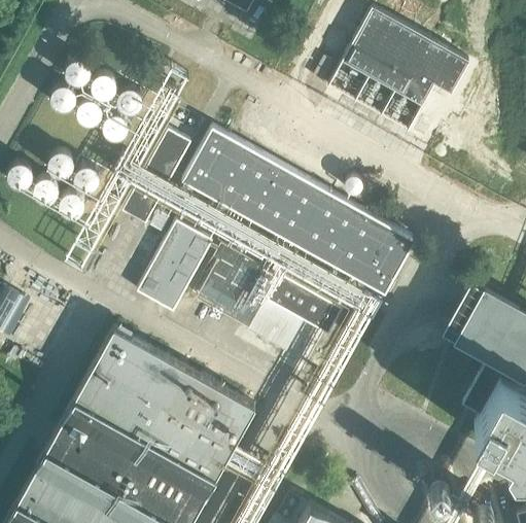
[(223,0),(246,12),(252,0),(223,0)]
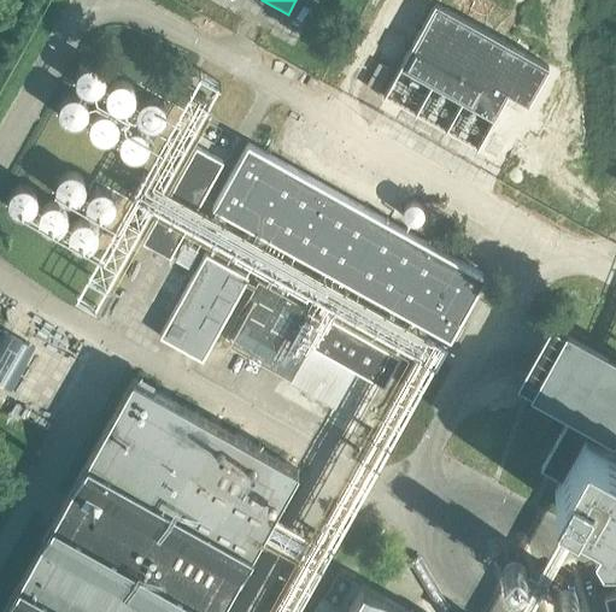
[(526,112),(549,71),(529,60),(435,7),(434,9),(383,100),(387,103),(477,152),(505,101),(526,112)]
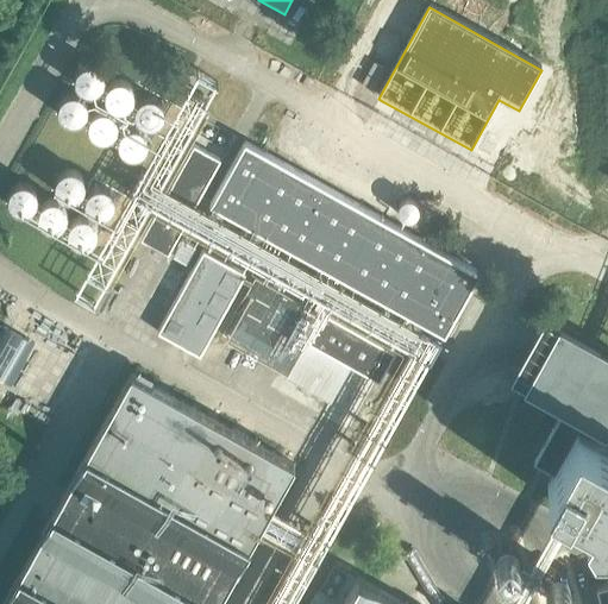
[(481,275),(296,172),(244,144),(229,172),(210,207),(249,228),(231,259),(304,300),(320,269),(428,329),(445,339),(481,275)]
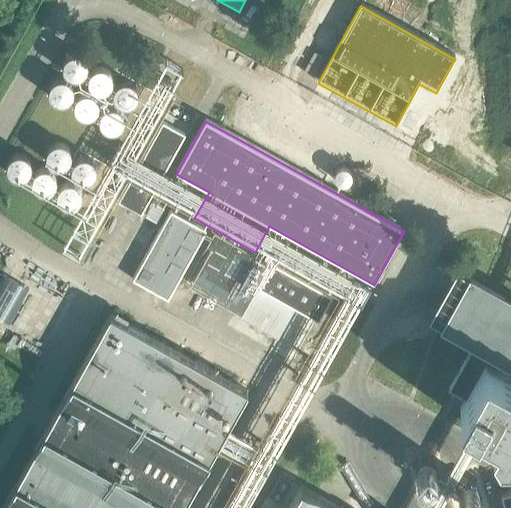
[(142,216),(181,145),(185,135),(162,123),(150,145),(118,203),(142,216)]
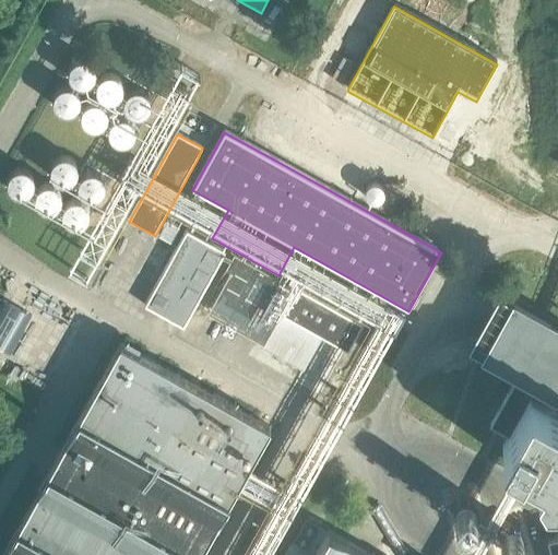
[(185,331),(226,255),(187,233),(144,308),(185,331)]
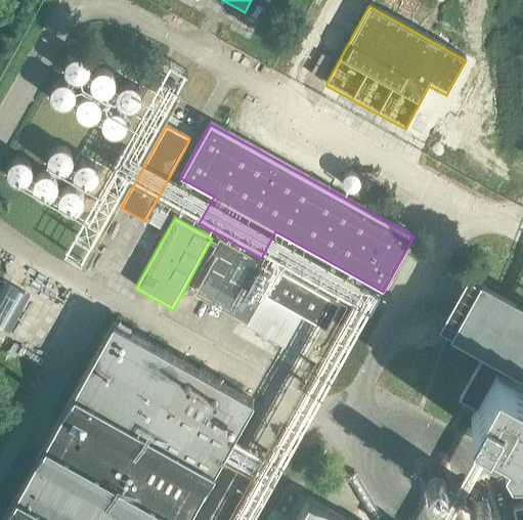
[(327,332),(341,306),(280,271),(265,298),(327,332)]
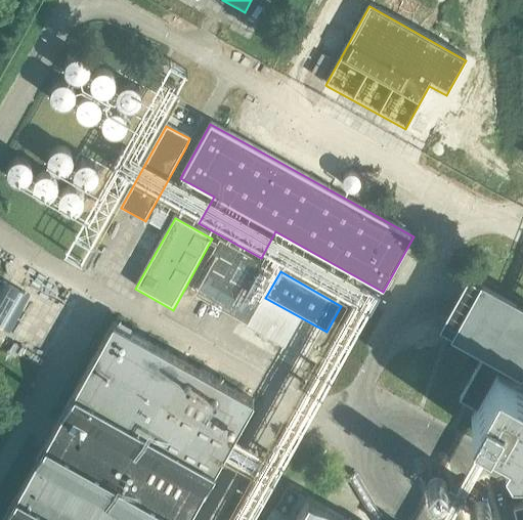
[(522,388),(508,380),(513,371),(521,376),(522,373),(522,304),(480,282),(450,335),(450,336),(486,356),(461,402),(478,412),(472,423),(490,433),(508,442),(504,449),(511,461),(522,461),(522,388)]
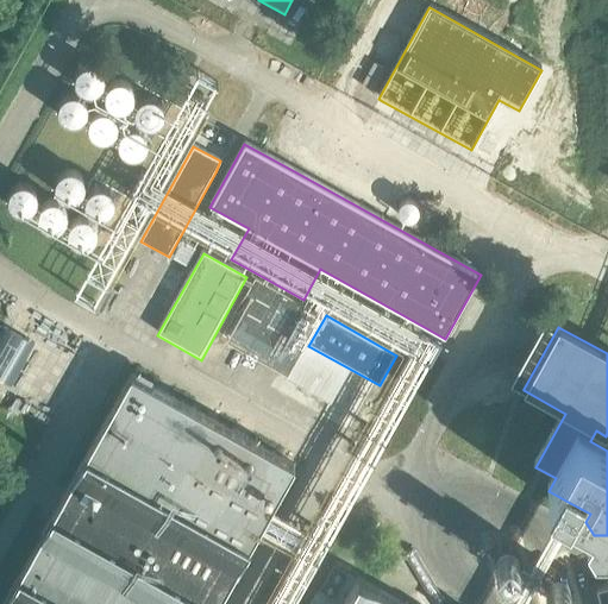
[(218,603),(295,469),(132,377),(4,603),(218,603)]
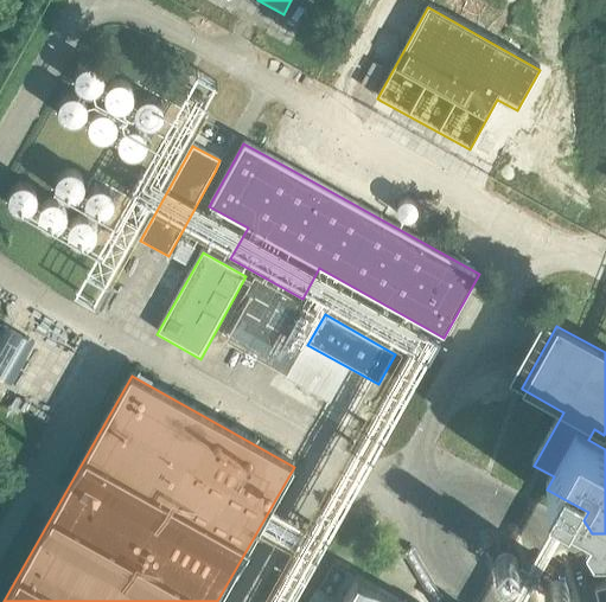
[(237,587),(246,571),(238,568),(230,583),(237,587)]
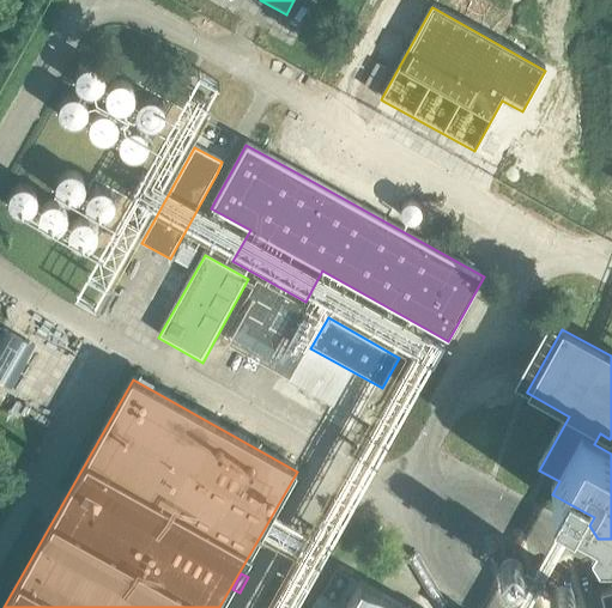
[(401,607),(381,596),(361,585),(347,607),(401,607)]
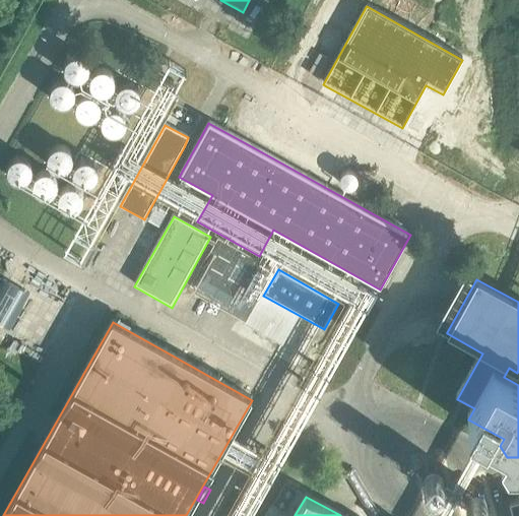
[(518,515),(518,505),(510,508),(512,515),(518,515)]
